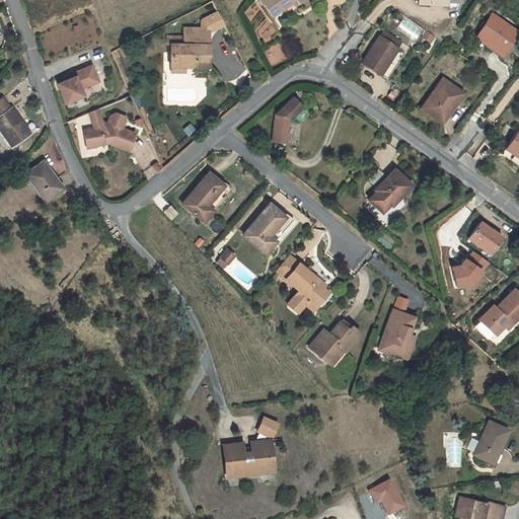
[(284,8),(283,6),(290,0),(294,0),(298,5),(304,0),(261,0),(272,16),(284,8)]
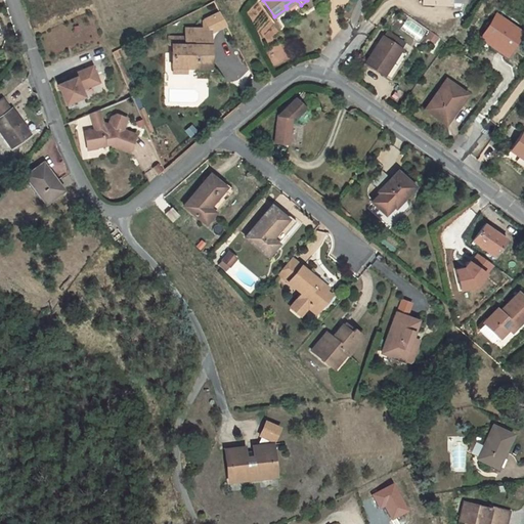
[(521,32),(496,14),(481,37),(492,44),(506,53),(503,57),(507,60),(514,50),(510,48),(521,32)]
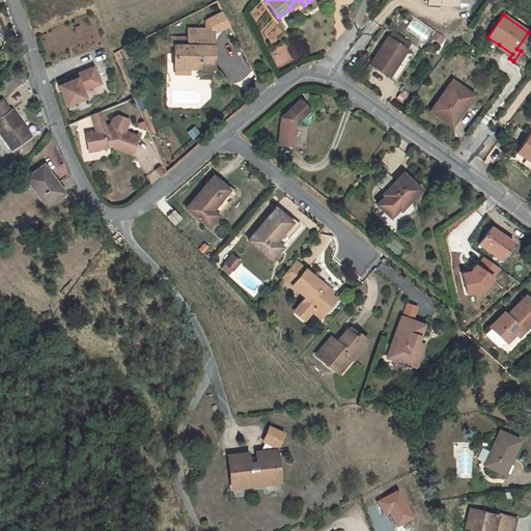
[(197,47),(174,46),(174,68),(175,68),(189,68),(213,68),(213,47),(213,29),(188,29),(188,38),(188,43),(198,43),(197,47)]
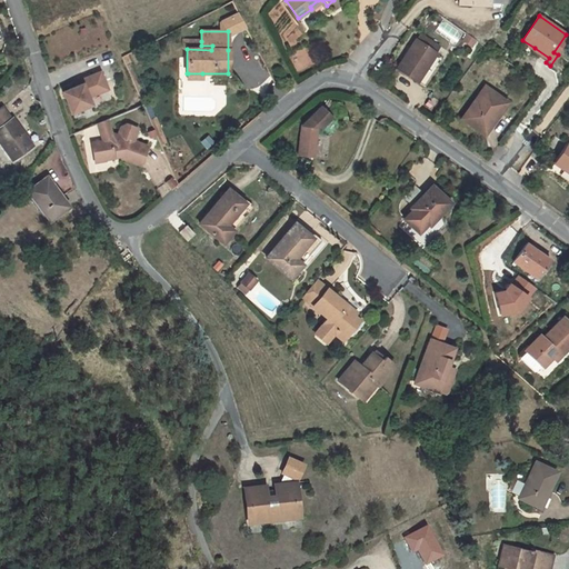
[(420,35),(416,41),(435,53),(439,47),(420,35)]
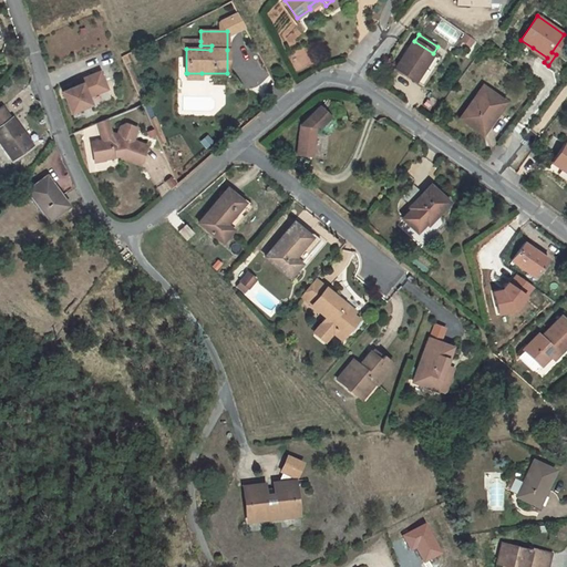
[(473,40),(466,34),(462,40),(470,45),(473,40)]
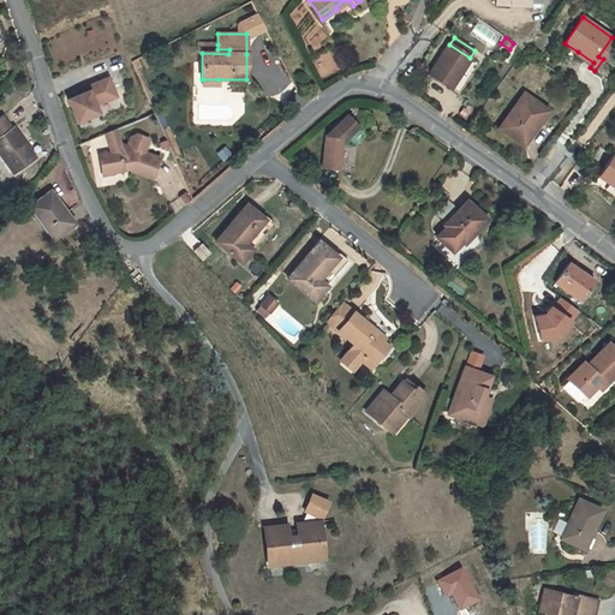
[(470,76),(463,70),(471,58),(470,58),(449,45),(449,43),(429,75),(459,94),(470,76)]
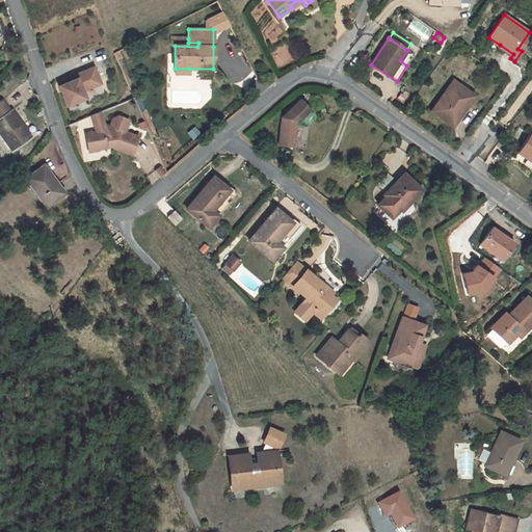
[(513,54),(500,45),(498,49),(510,58),(513,54)]
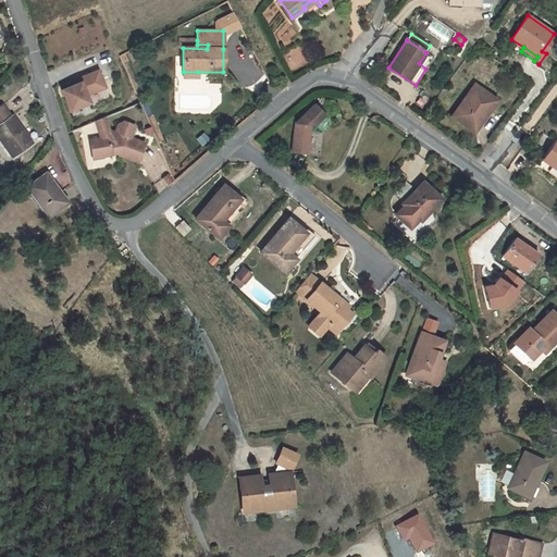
[(75,84),(61,90),(70,111),(89,102),(86,96),(104,87),(98,71),(78,78),(79,83),(75,84)]
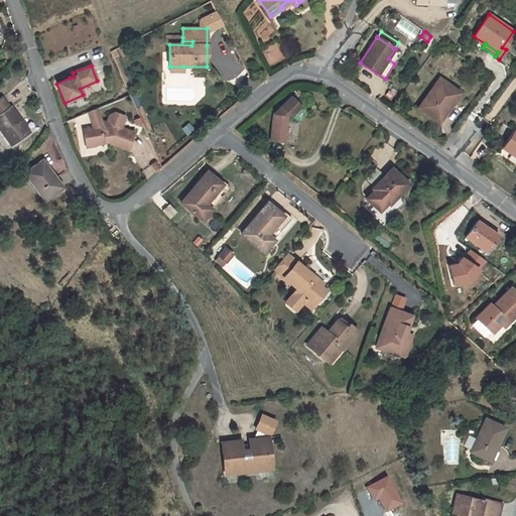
[(7,75),(0,82),(0,83),(3,87),(11,79),(7,75)]
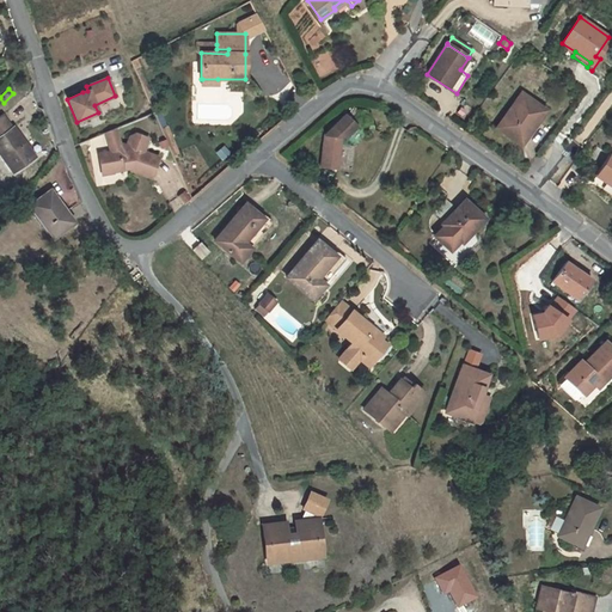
[(521,93),(496,128),(516,142),(525,132),(527,134),(537,121),(545,111),(521,93)]
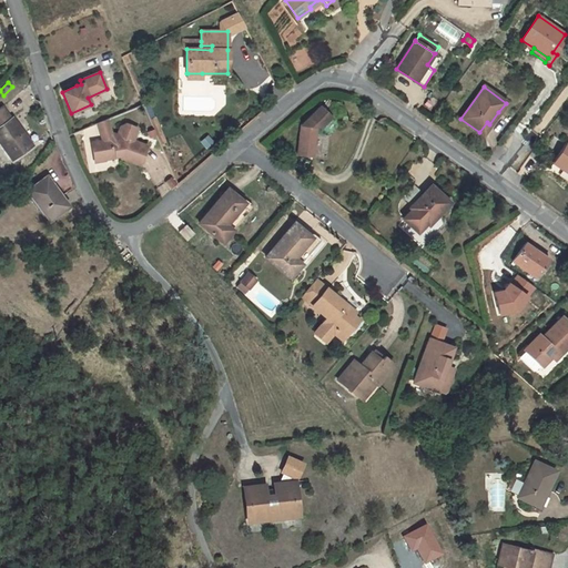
[(6,145),(14,158),(32,146),(12,119),(11,120),(2,107),(0,108),(0,143),(2,148),(6,145)]
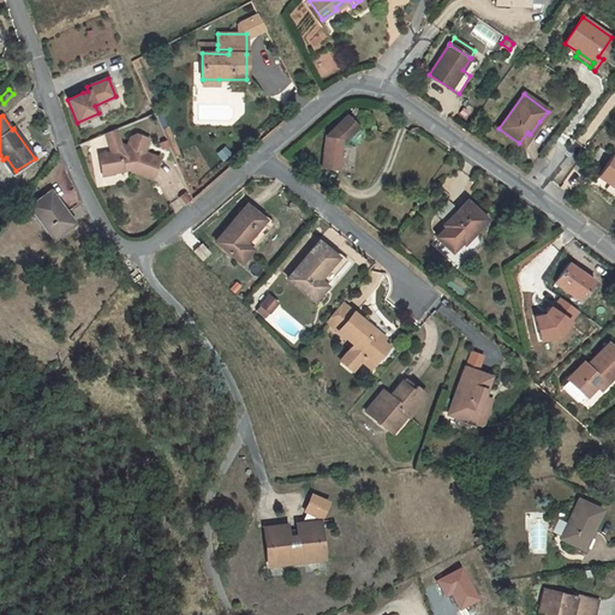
[(357,126),(345,115),(327,136),(323,168),(336,169),(338,160),(341,160),(344,137),(346,138),(357,126)]
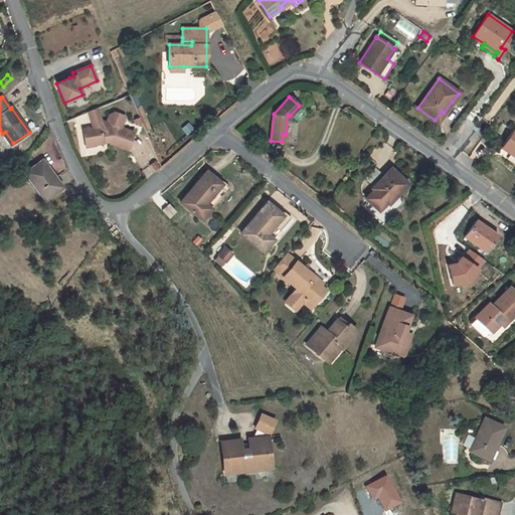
[(454,104),(452,102),(444,113),(442,111),(435,120),(440,123),(454,104)]
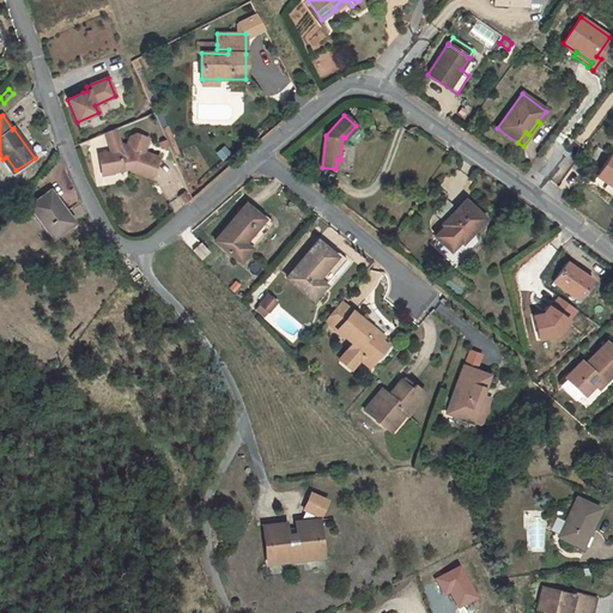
[(105,134),(110,152),(116,151),(120,144),(121,144),(116,131),(105,134)]
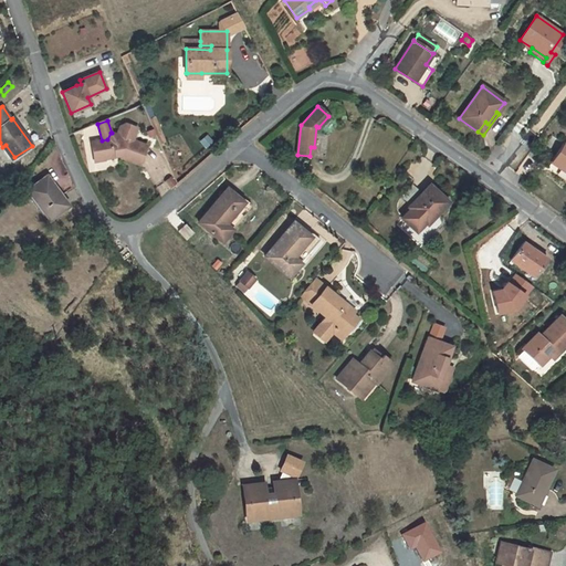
[(102,140),(91,143),(94,159),(105,157),(105,158),(114,157),(115,156),(119,155),(119,157),(139,165),(146,146),(136,142),(132,140),(136,130),(137,128),(126,124),(119,127),(116,135),(112,133),(111,133),(107,139),(102,140)]
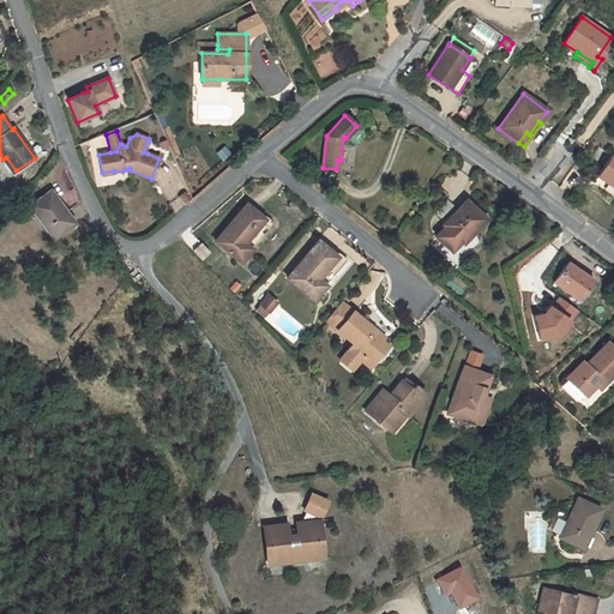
[(613,154),(597,176),(613,187),(613,154)]
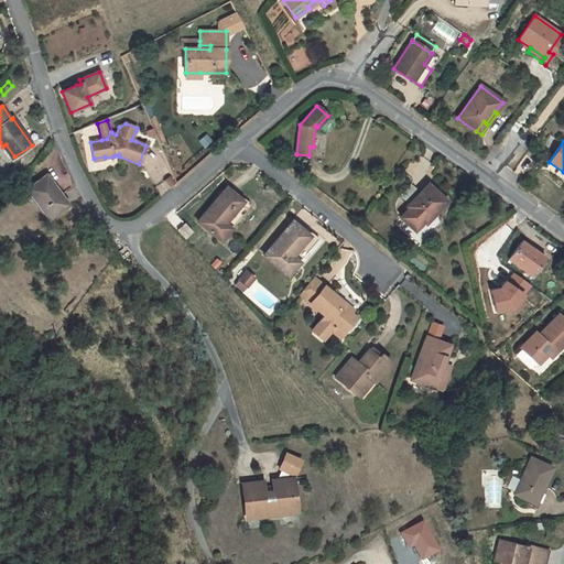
[(46,175),(28,190),(49,218),(67,205),(46,175)]
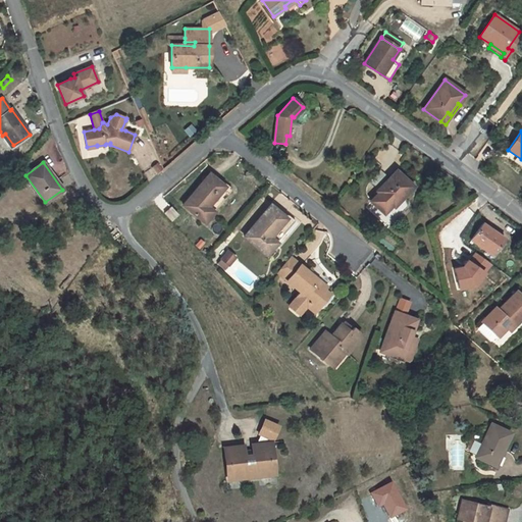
[(372,202),(385,213),(393,205),(401,196),(403,198),(404,197),(413,186),(397,171),(383,185),(381,184),(387,176),(380,170),(370,181),(379,190),(377,192),(379,194),(372,202)]
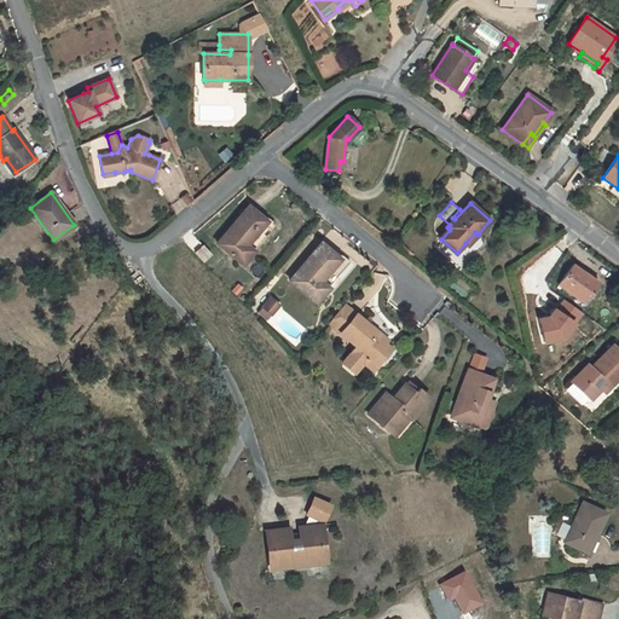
[(217,243),(243,264),(253,252),(273,226),(266,221),(248,206),(217,243)]
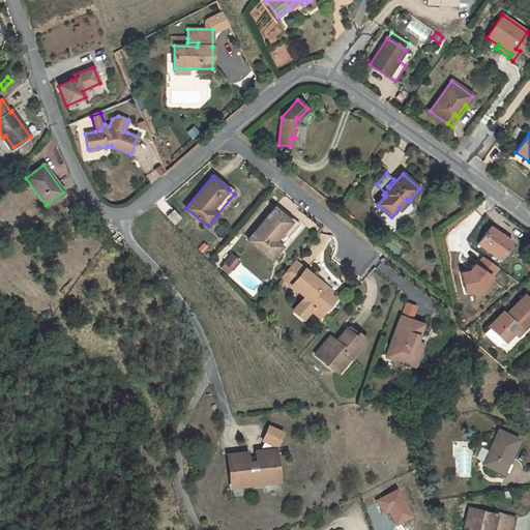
[(43,207),(46,205),(26,178),(24,179),(43,207)]
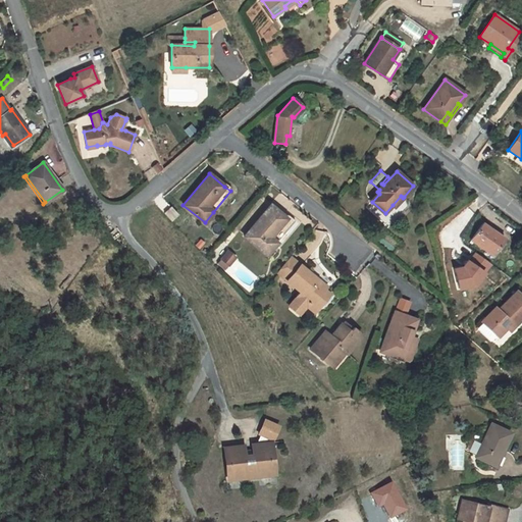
[(393,205),(395,207),(403,198),(401,196),(393,205)]
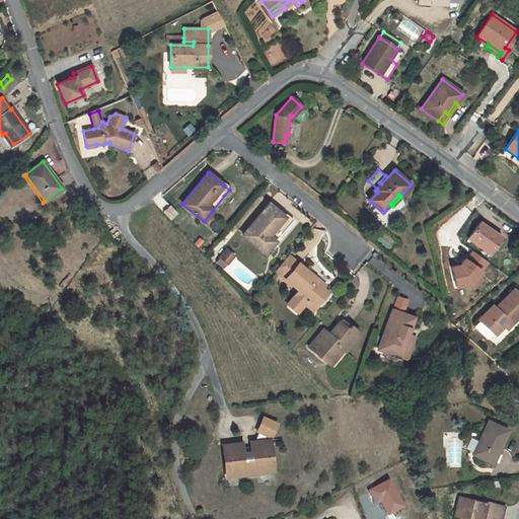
[(330,206),(340,214),(343,210),(334,203),(330,206)]
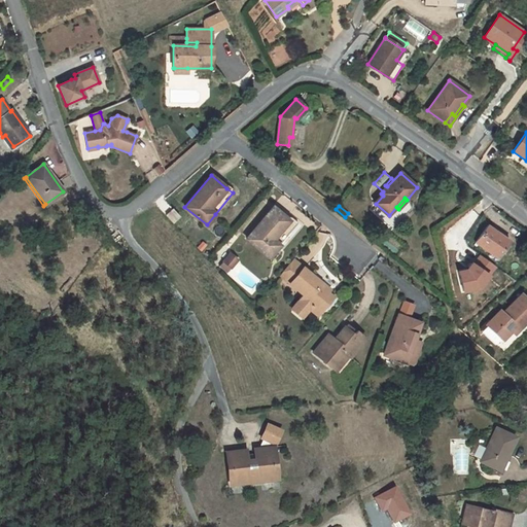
[(269,257),(279,245),(295,225),(288,220),(273,207),(246,239),(269,257)]
